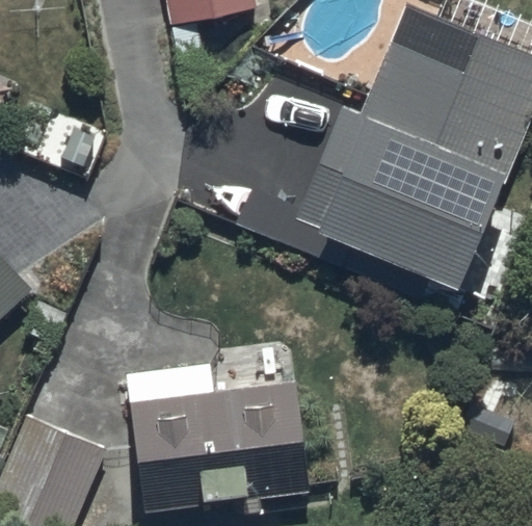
[(254,0),(160,0),(166,27),(257,9),(254,0)]
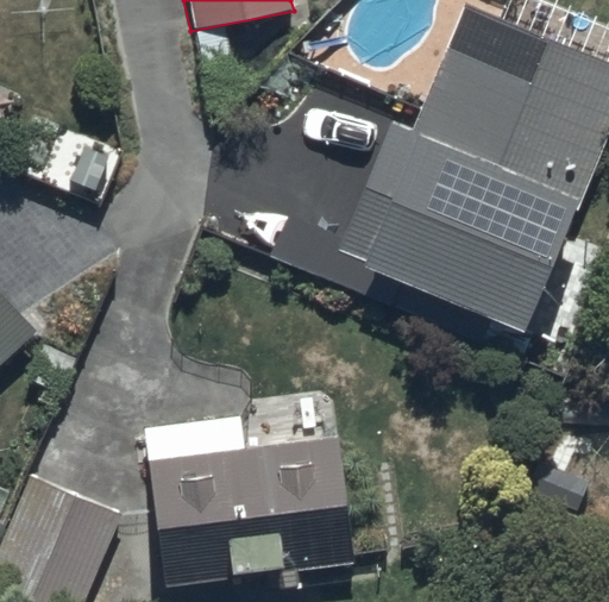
[(390,126),(338,251),(523,327),(608,120),(608,62),(469,5),(414,136),(390,126)]
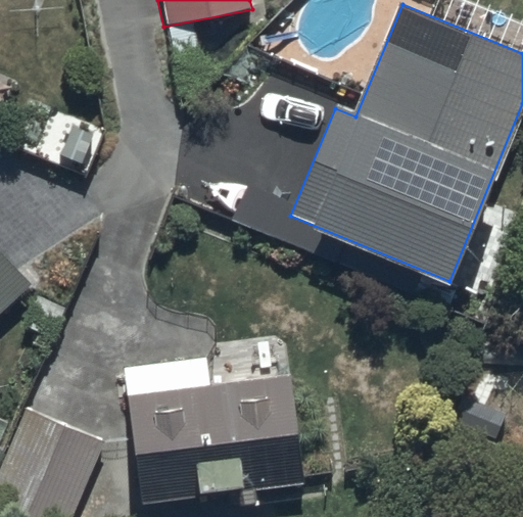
[(37,98),(0,81),(0,142),(13,148),(37,98)]
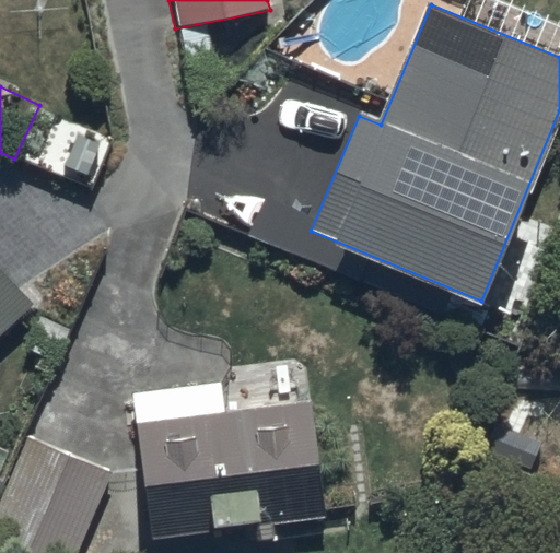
[(0,338),(35,307),(0,268),(0,338)]
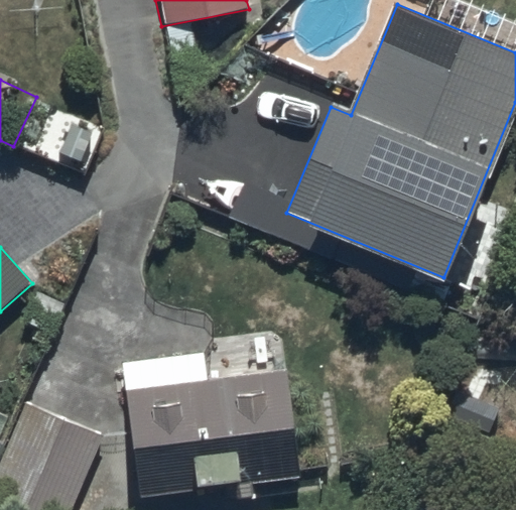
[(207,351),(121,362),(141,499),(301,480),(286,371),(210,378),(207,351)]
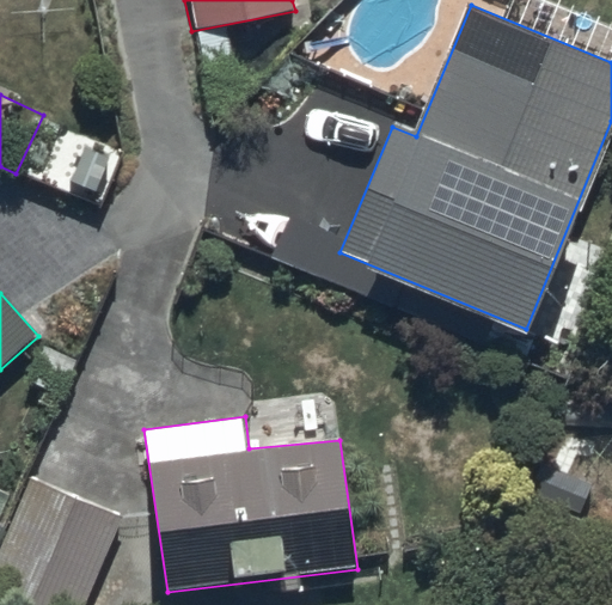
[(75,604),(116,520),(30,480),(0,542),(0,597),(16,604),(75,604)]
